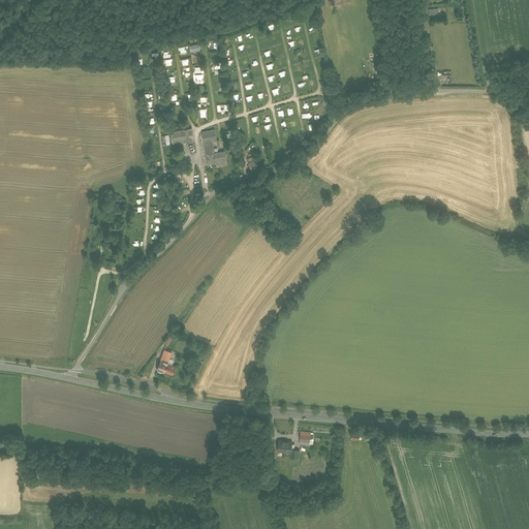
[(200,42),(190,45),(192,52),(201,49),(200,42)]
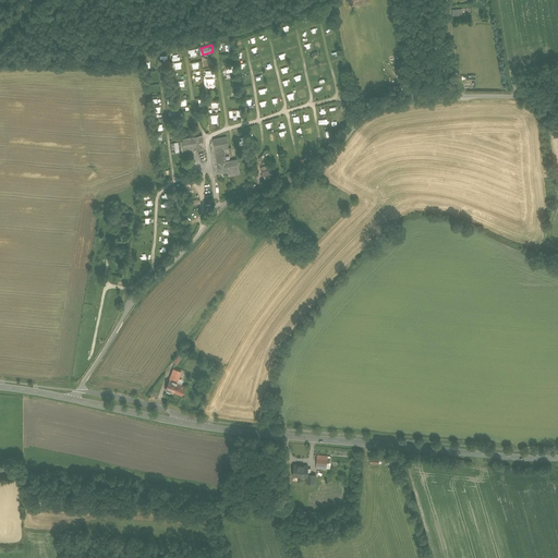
[(206,141),(204,134),(181,140),(183,152),(206,147),(206,141)]
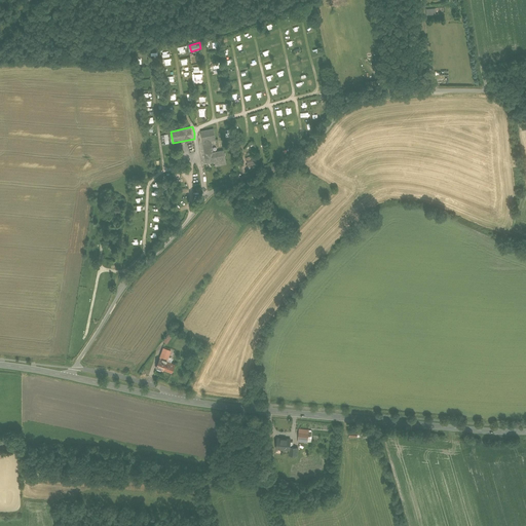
[(218,140),(215,127),(202,130),(209,163),(217,162),(217,165),(219,165),(219,166),(229,164),(226,150),(215,152),(213,141),(218,140)]
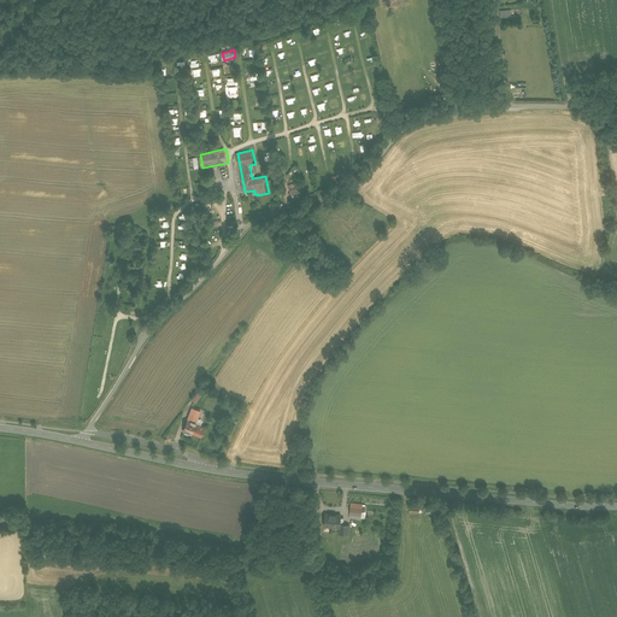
[(289,188),(294,199),(306,194),(301,183),(289,188)]
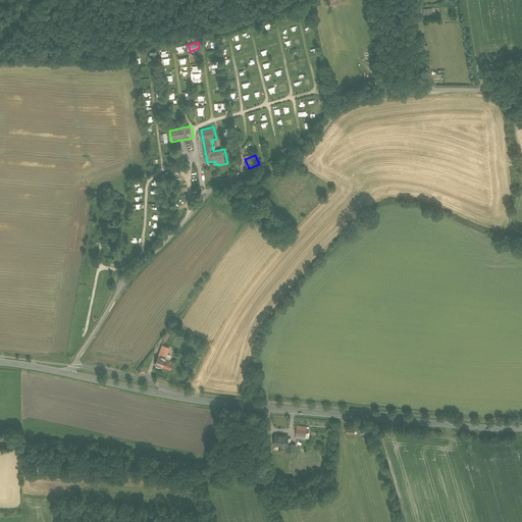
[(170,333),(172,330),(169,328),(163,340),(167,342),(171,334),(170,333)]
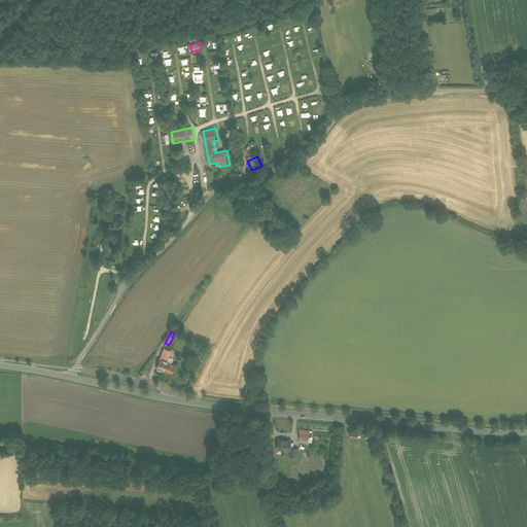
[(166,371),(174,374),(177,364),(174,363),(175,359),(170,357),(172,351),(167,349),(165,355),(163,354),(161,360),(160,360),(157,366),(159,366),(157,370),(166,372),(166,371)]
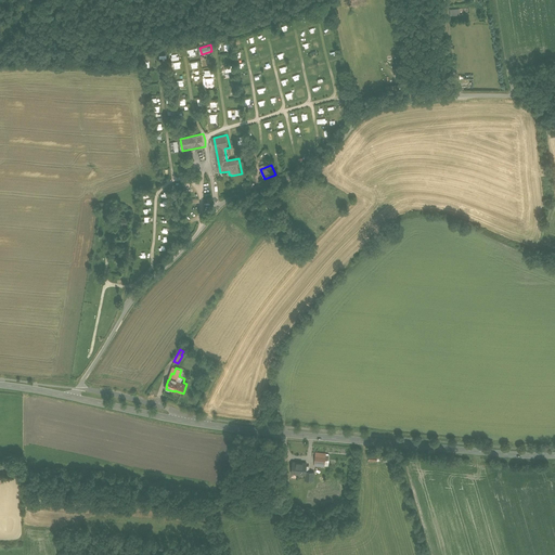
[(331,454),(327,454),(327,453),(317,452),(315,466),(326,467),(326,466),(331,466),(331,454)]
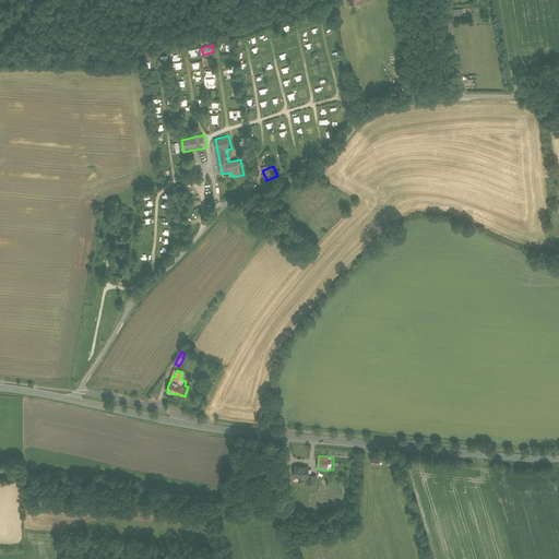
[(310,465),(296,464),(295,478),(308,479),(309,479),(310,475),(310,465)]
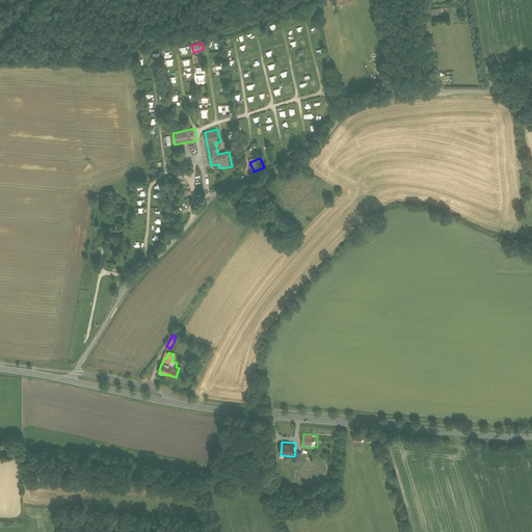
[(303,452),(295,452),(294,456),(293,456),(293,460),(302,461),(303,452)]
